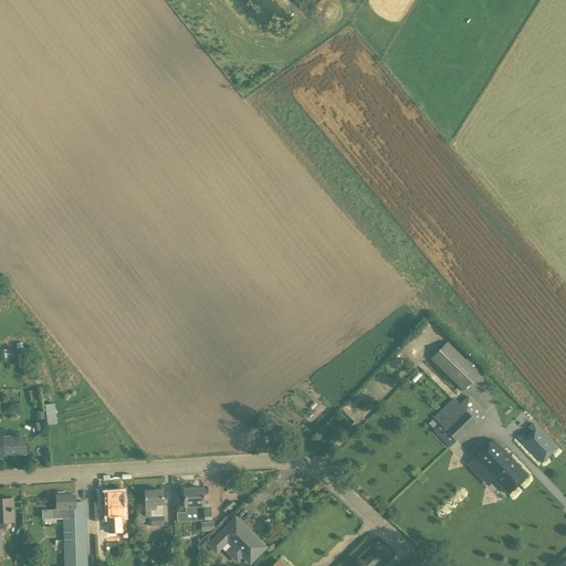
[(463,392),(480,375),(484,370),(478,363),(472,367),(447,342),(430,359),(463,392)]
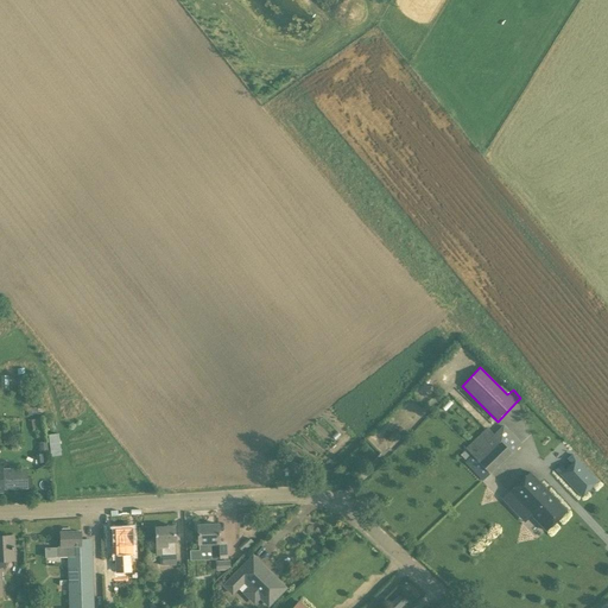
[(458,453),(466,461),(464,463),(482,482),(521,444),(504,425),(494,435),(487,428),(468,445),(466,449),(464,448),(458,453)]
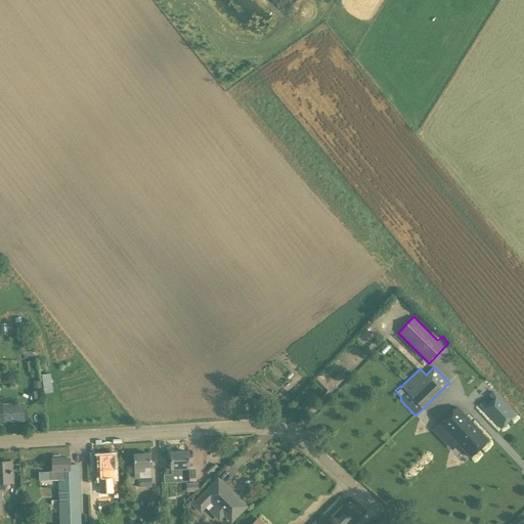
[(483,401),(479,405),(500,429),(515,416),(492,392),(488,396),(492,400),(487,405),(483,401)]
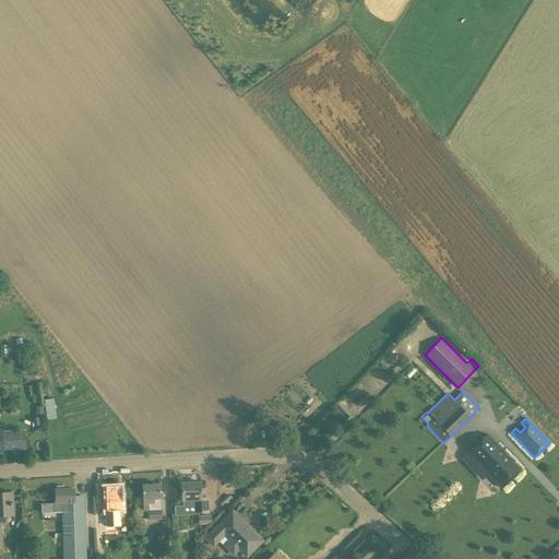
[(2,450),(25,450),(30,449),(30,439),(24,439),(24,431),(2,431),(2,428),(0,428),(0,453),(3,453),(2,450)]
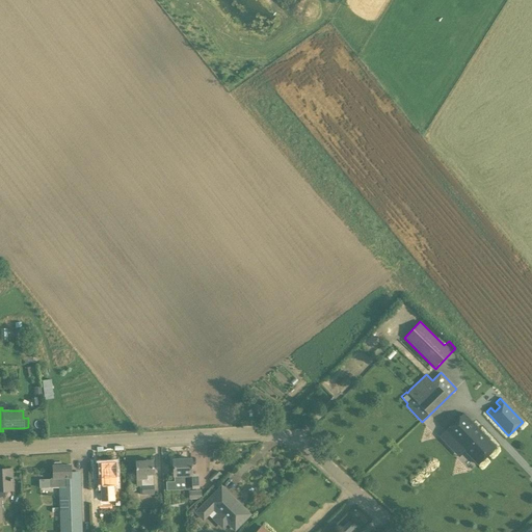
[(463,414),(445,431),(477,466),(496,448),(473,424),(463,414)]
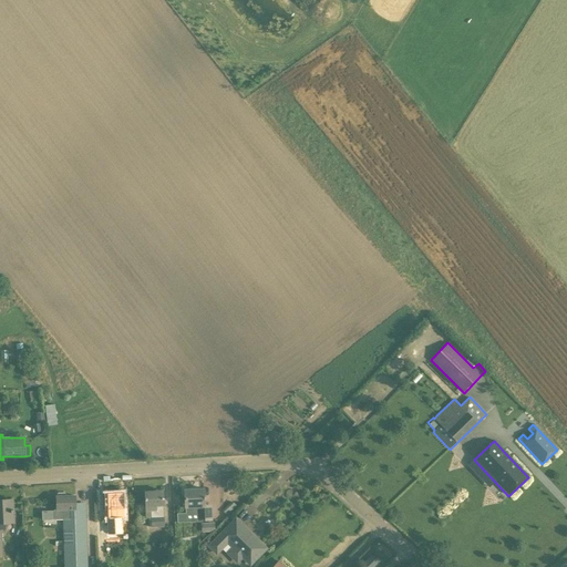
[(212,504),(204,504),(204,488),(184,490),(186,523),(203,522),(203,521),(212,521),(212,504)]
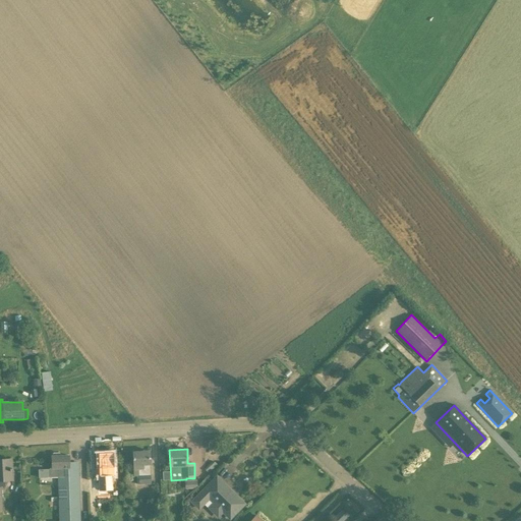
[(133,451),(133,470),(134,476),(136,476),(137,484),(151,484),(150,465),(150,451),(133,451)]
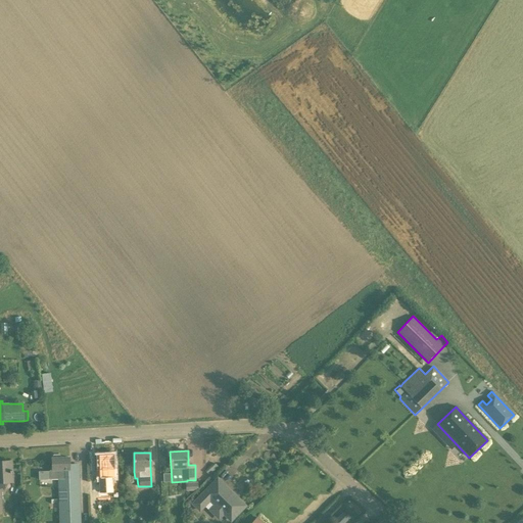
[(99,455),(99,471),(100,493),(113,492),(112,478),(114,478),(114,470),(113,454),(99,455)]
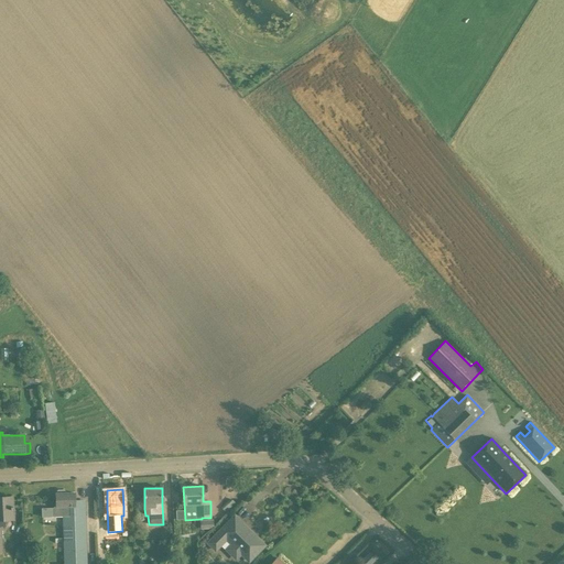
[(87,563),(85,500),(75,500),(75,494),(56,494),(56,506),(55,506),(53,508),(41,509),(42,518),(51,517),(53,514),(55,518),(62,517),(63,563),(87,563)]
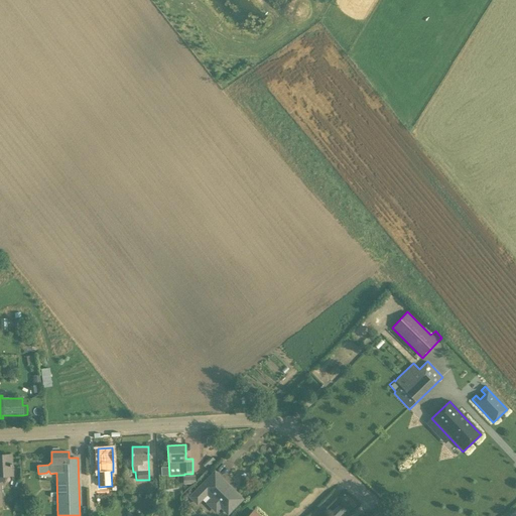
[(0,456),(0,506),(2,506),(1,483),(4,483),(4,476),(12,476),(11,456),(0,456)]
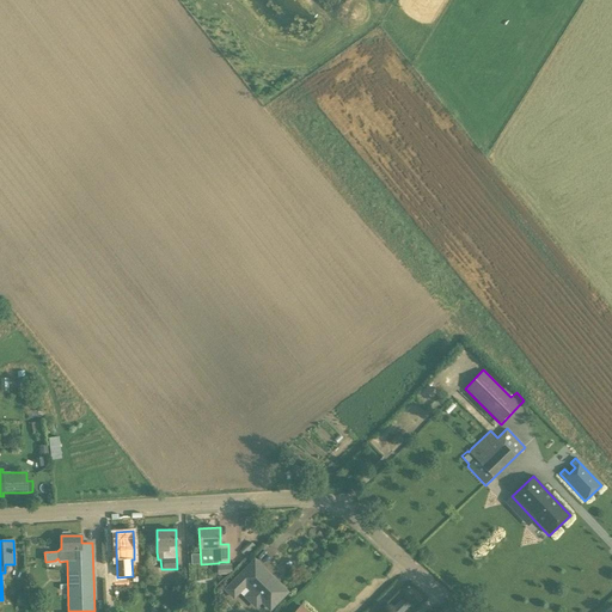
[(248,587),(250,589),(244,597),(256,609),(263,603),(270,610),(287,592),(255,560),(238,577),(225,589),(234,600),(248,587)]
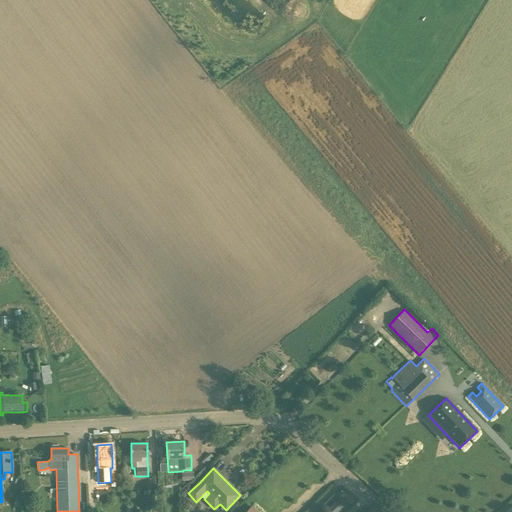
[(194,480),(193,472),(181,472),(181,481),(194,480)]
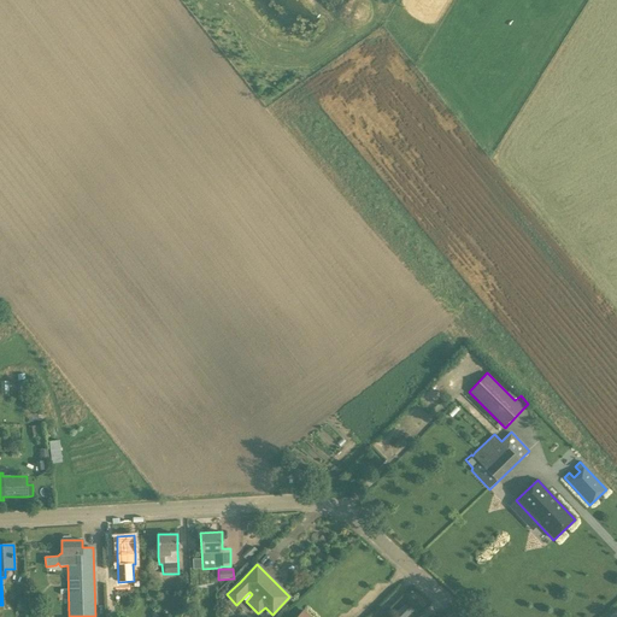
[(397,616),(407,616),(415,610),(406,601),(394,612),(397,616)]
